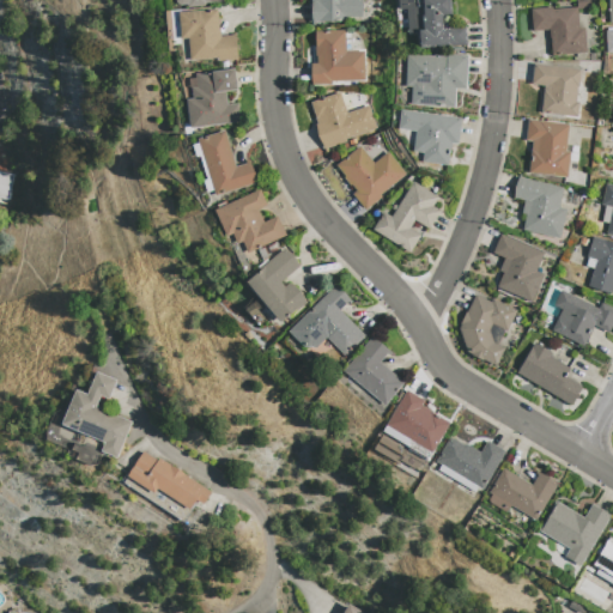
[(359,0),(360,18),(343,17),(344,22),(310,22),(309,0),(359,0)]
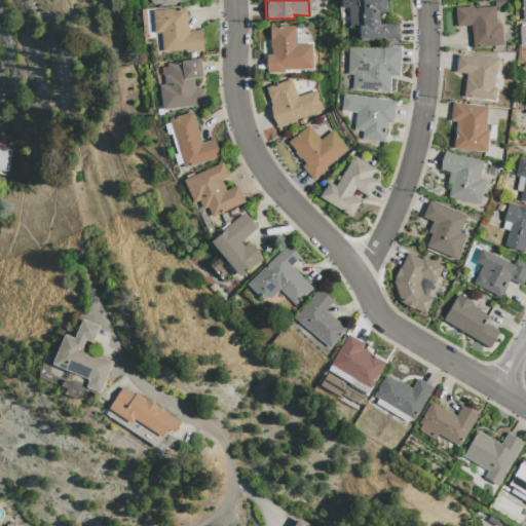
[(340,0),(340,8),(346,7),(348,29),(357,28),(357,41),(399,39),(398,23),(387,23),(387,24),(378,25),(377,13),(386,12),(384,0),(340,0)]
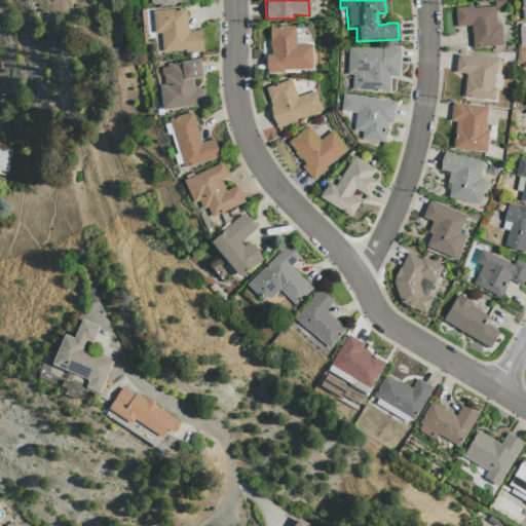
[(454,7),(455,27),(470,26),(472,47),(501,45),(500,25),(495,25),(494,8),(505,7),(504,0),(493,1),(493,6),(473,8),(473,6),(454,7)]
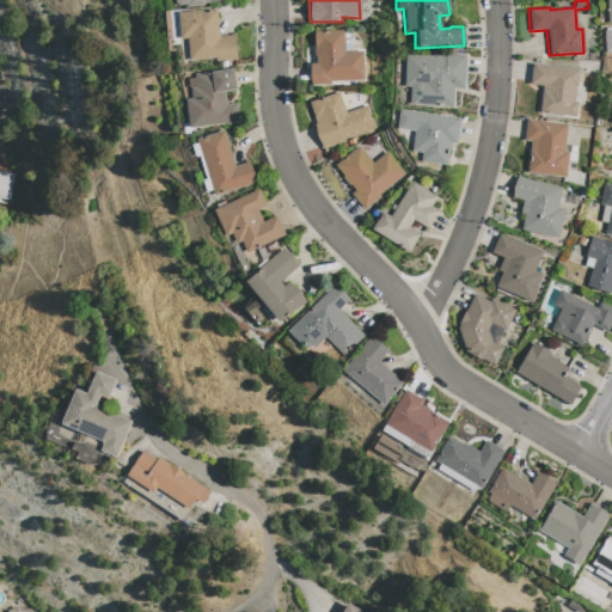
[(215,10),(218,37),(234,36),(236,60),(216,61),(215,59),(188,60),(187,38),(178,38),(177,13),(215,10)]
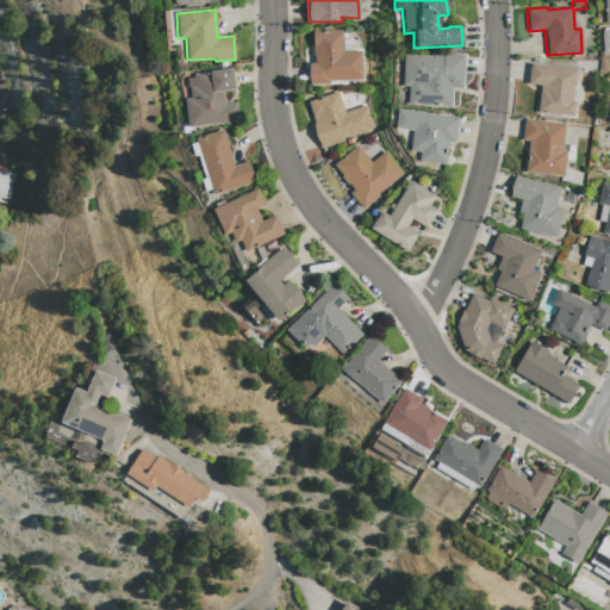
[(341,30),(342,53),(360,51),(361,80),(328,81),(328,83),(309,85),(307,64),(313,63),(312,31),(341,30)]
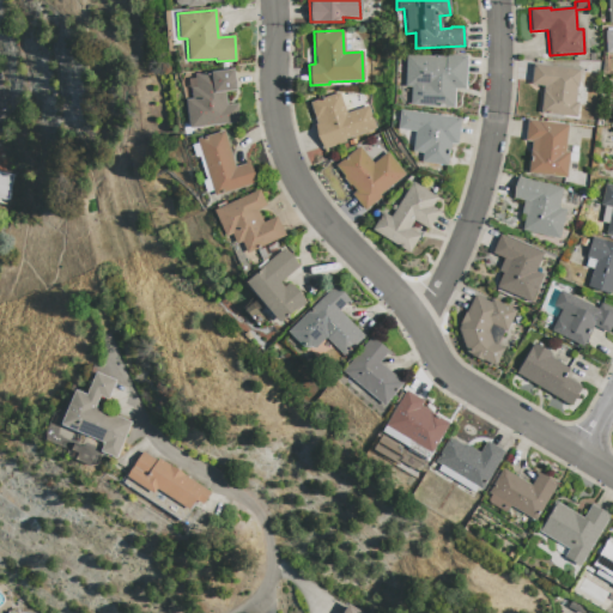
[(466,55),(465,89),(454,89),(453,108),(410,105),(410,86),(404,86),(405,55),(444,56),(444,55),(466,55)]
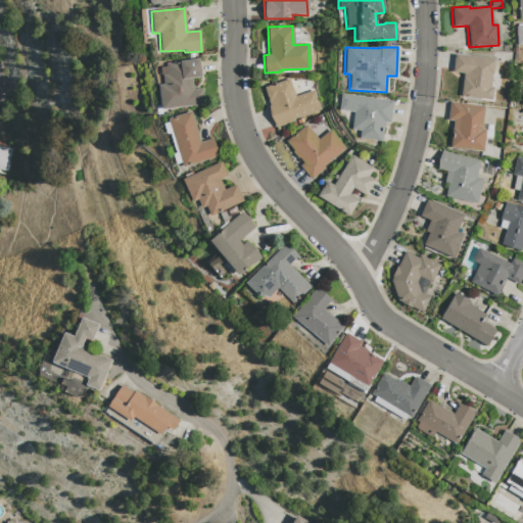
[(454,54),(452,72),(463,73),(460,96),(491,100),(492,88),(489,87),(491,74),(492,74),(494,60),(454,54)]
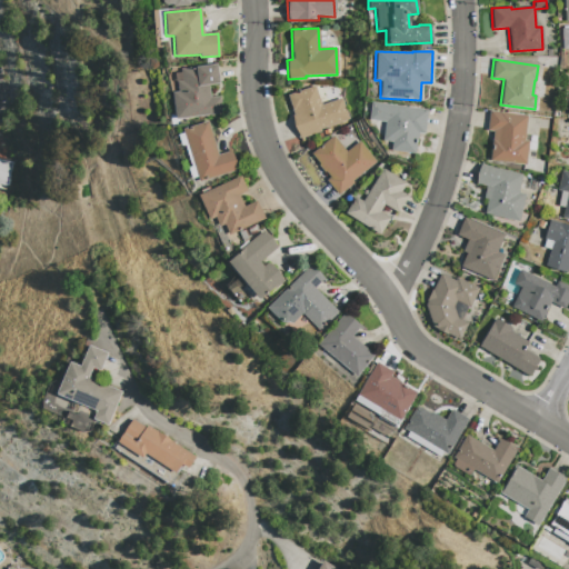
[(216,63),(218,83),(208,85),(209,98),(219,97),(221,113),(175,119),(171,92),(177,92),(176,81),(181,81),(179,69),(216,63)]
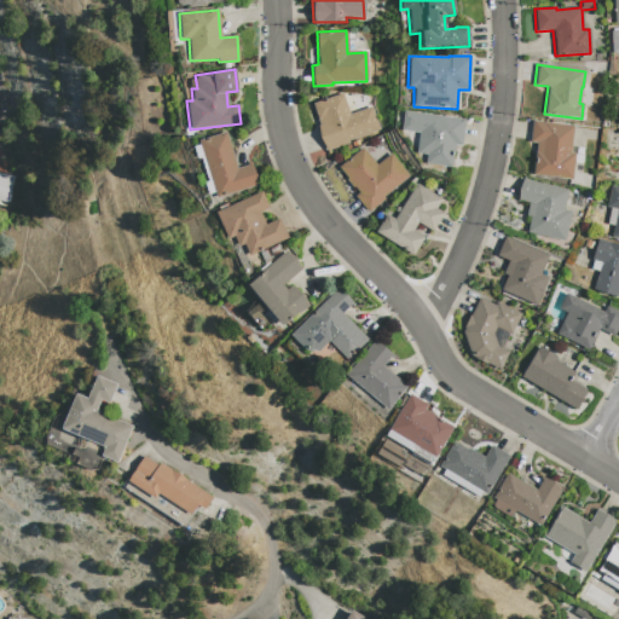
[(341,93),(348,114),(371,106),(379,129),(347,140),(348,143),(325,150),(317,126),(318,125),(312,104),(341,93)]
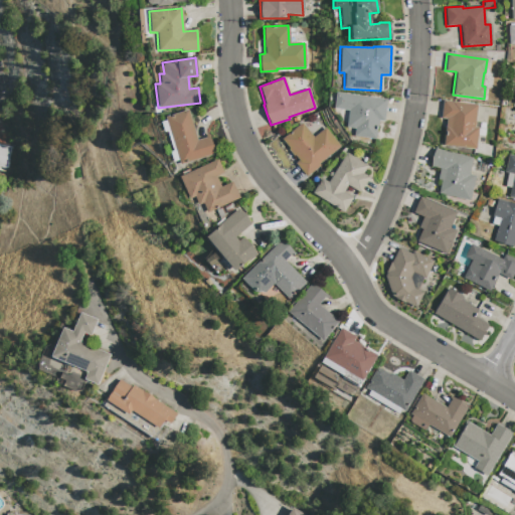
[(386,100),(383,122),(377,120),(374,139),(353,136),(354,129),(345,127),(347,111),(333,109),(335,93),(386,100)]
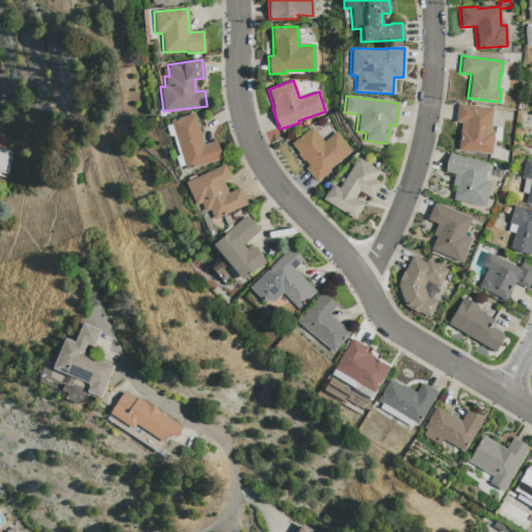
[(457,104),(454,122),(460,123),(457,150),(490,155),(494,132),(489,131),(493,108),(457,104)]
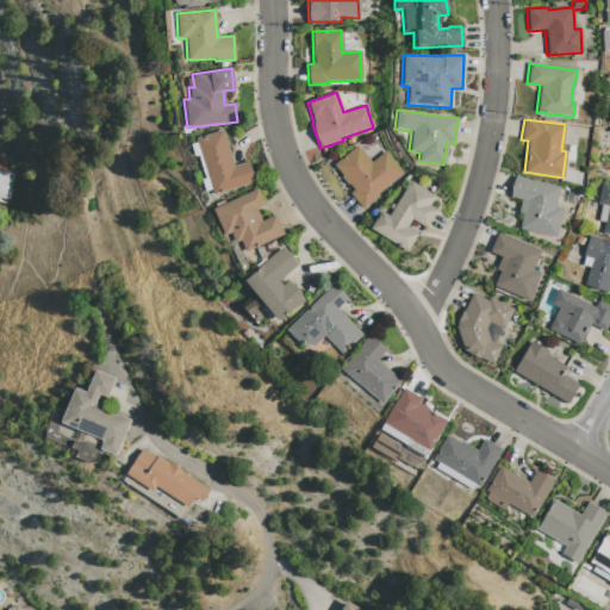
[(222,130),(232,166),(247,162),(254,182),(212,195),(194,138),(222,130)]
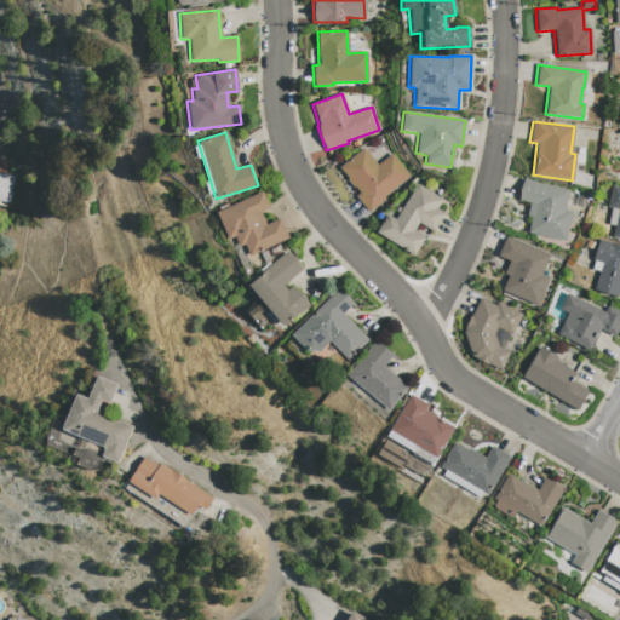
[(390,154),(409,177),(383,197),(384,200),(368,213),(355,196),(359,193),(338,167),(362,148),(377,165),(390,154)]
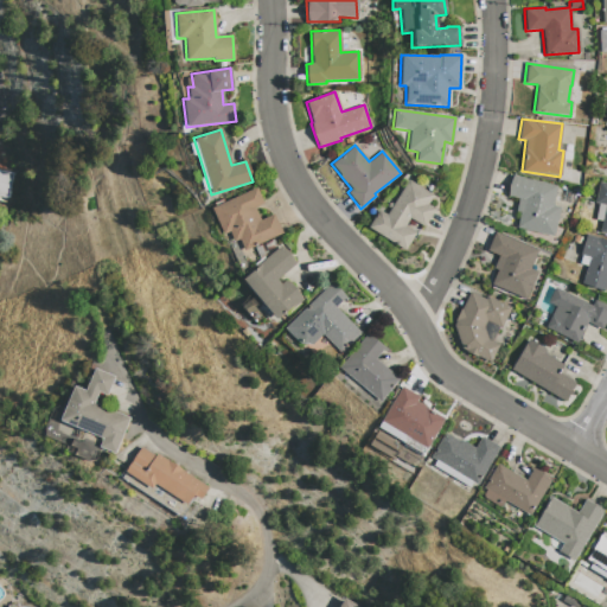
[(0,170),(0,196),(7,198),(12,173),(0,170)]
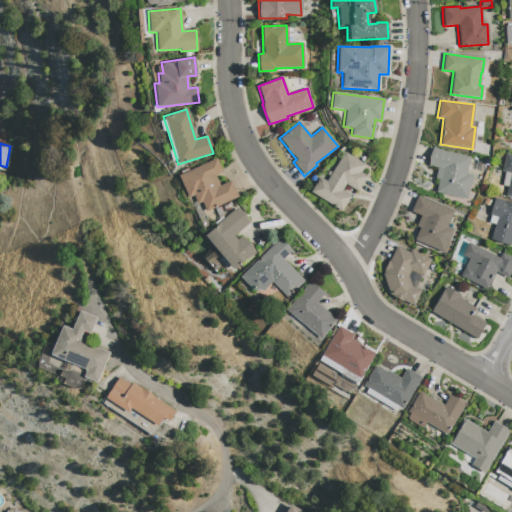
[(469,157),(465,173),(472,175),(466,199),(435,192),(438,179),(434,178),(437,167),(428,165),(432,148),(469,157)]
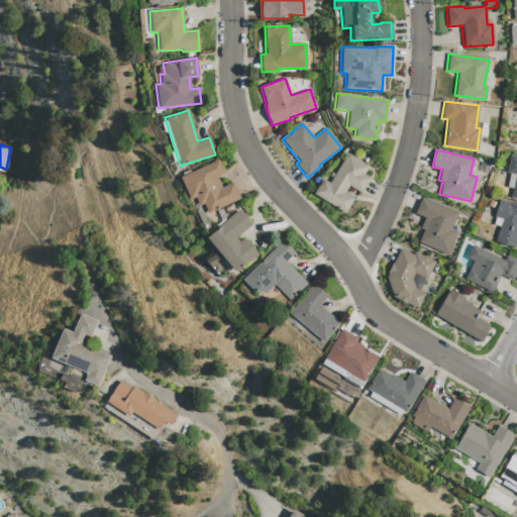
[(347,153),(329,183),(322,179),(313,194),(344,213),(353,198),(344,193),(348,186),(360,193),(370,178),(364,175),(368,167),(347,153)]
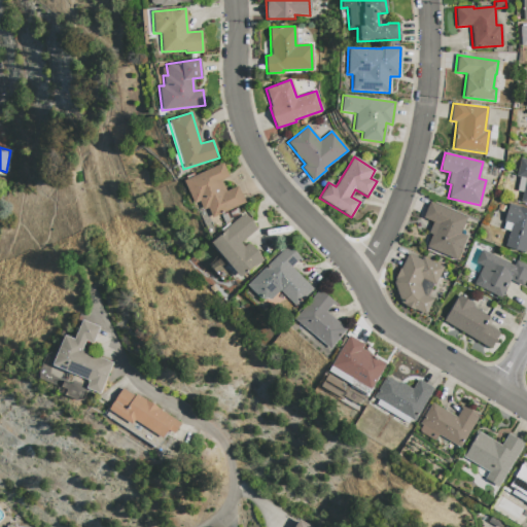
[(526,160),(520,159),(516,176),(520,177),(516,190),(522,192),(520,202),(526,203),(526,160)]
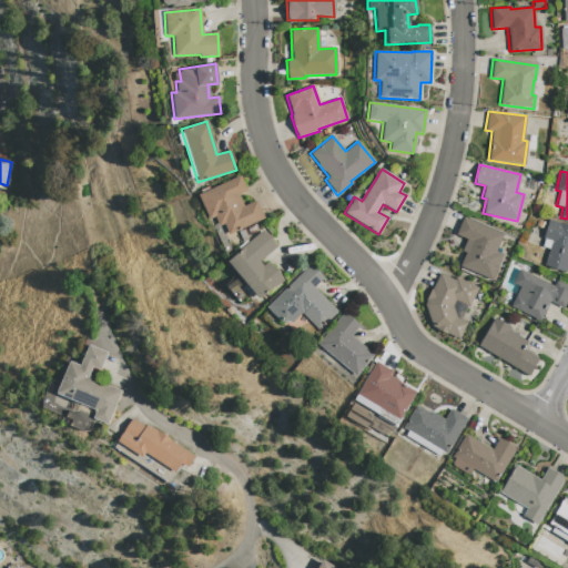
[(239,175),(245,190),(237,194),(242,206),(255,201),(263,219),(227,235),(223,224),(217,226),(213,217),(209,220),(196,195),(239,175)]
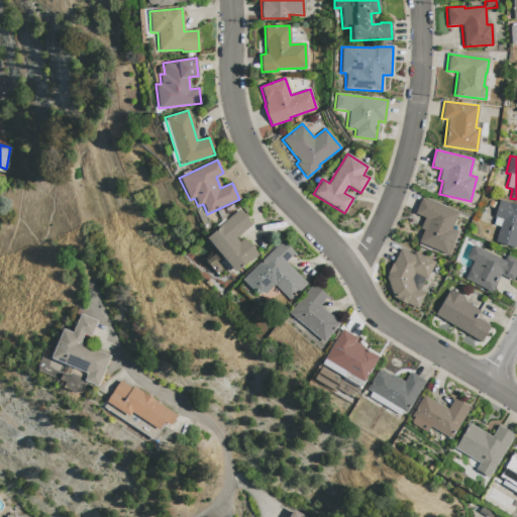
[(421,198),(414,213),(424,218),(420,228),(423,229),(418,242),(447,254),(456,231),(450,229),(457,213),(421,198)]
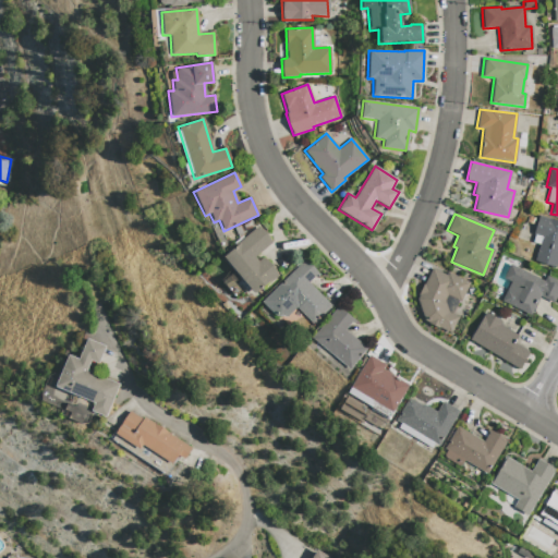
[(538,216),(557,221),(557,256),(555,267),(534,261),(538,244),(532,242),(534,234),(533,234),(538,216)]
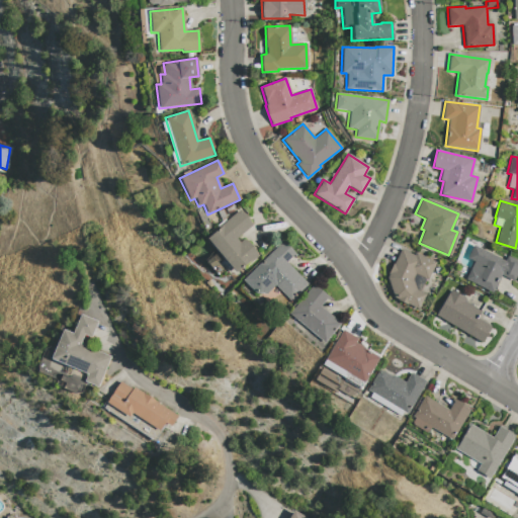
[(239,210),(252,226),(236,239),(239,243),(244,239),(257,256),(249,263),(248,262),(236,272),(206,239),(219,229),(218,228),(239,210)]
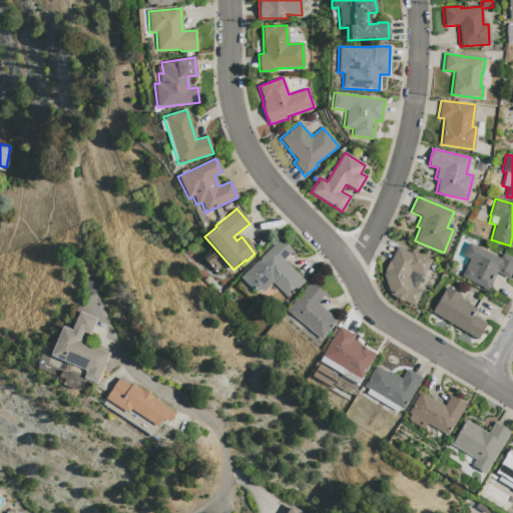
[(240,278),(253,291),(261,291),(263,292),(273,283),(288,299),(305,282),(283,260),(292,251),(279,239),(240,278)]
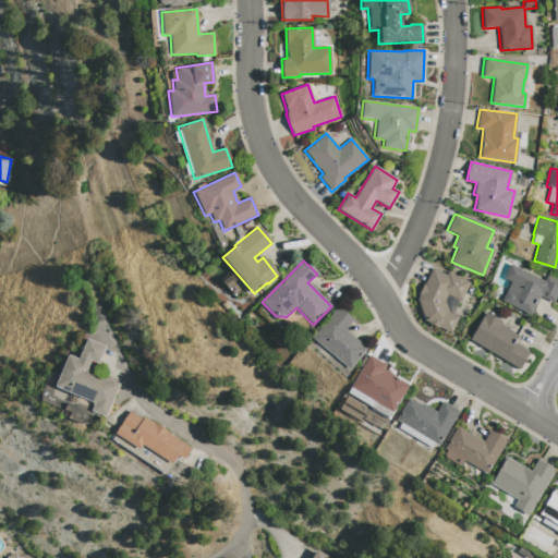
[(509,265),(543,281),(545,276),(557,281),(557,290),(553,303),(540,296),(530,315),(500,301),(510,281),(502,278),(509,265)]
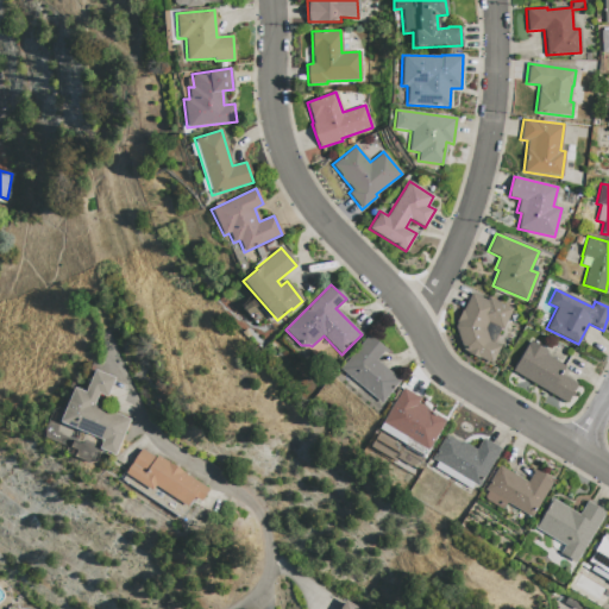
[(488,296),(487,300),(471,293),(454,326),(462,350),(490,364),(498,346),(488,341),(484,328),(487,321),(502,328),(512,309),(488,296)]
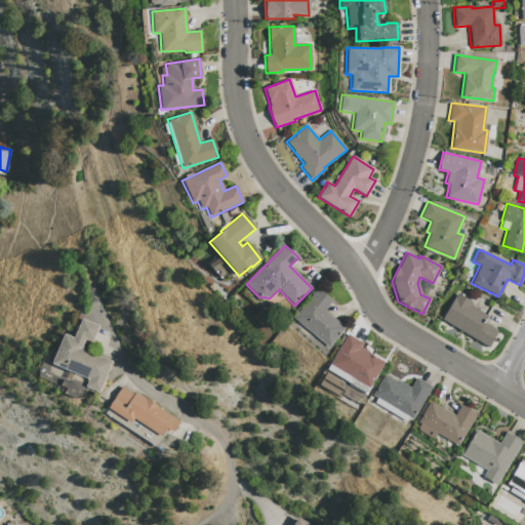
[(332,300),(324,311),(345,328),(328,348),(292,318),(317,288),(332,300)]
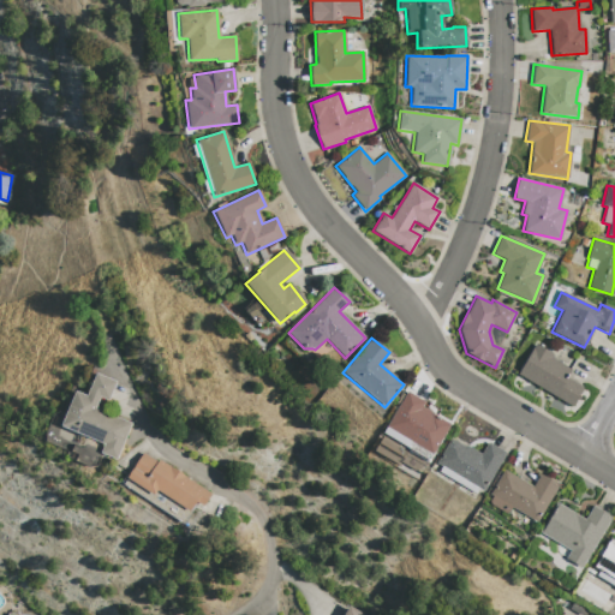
[(536,345),(553,354),(550,358),(571,370),(566,378),(581,388),(571,407),(517,375),(536,345)]
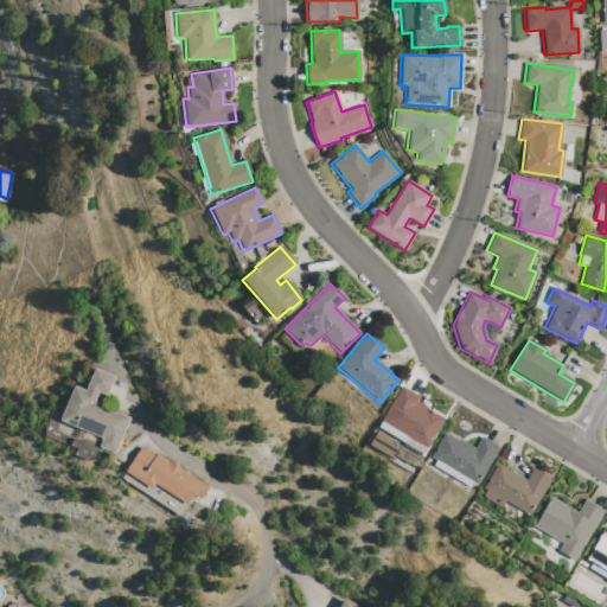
[(94,369),(114,377),(106,396),(97,391),(93,403),(128,419),(114,454),(97,447),(101,439),(58,420),(72,387),(84,391),(94,369)]
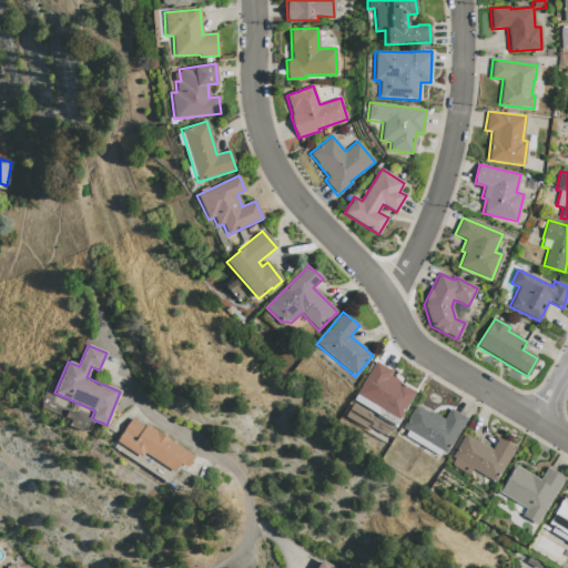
[(375,362),(392,371),(389,375),(401,383),(401,384),(415,393),(398,421),(356,395),(375,362)]
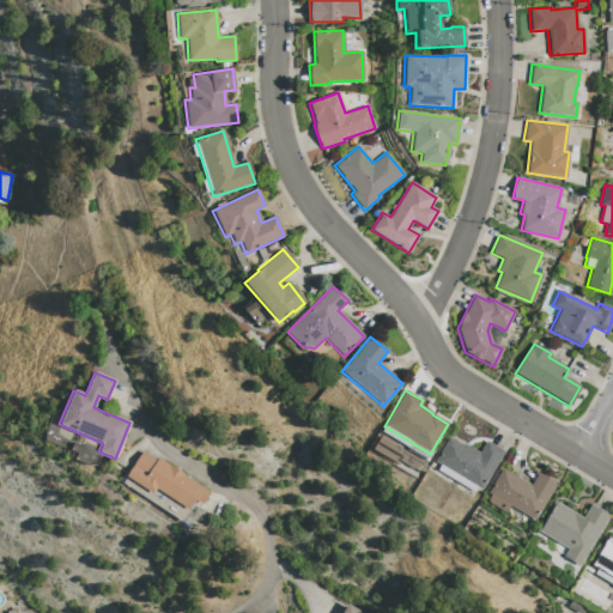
[(485,441),(503,451),(480,490),(434,461),(448,437),(463,447),(463,444),(479,453),(485,441)]
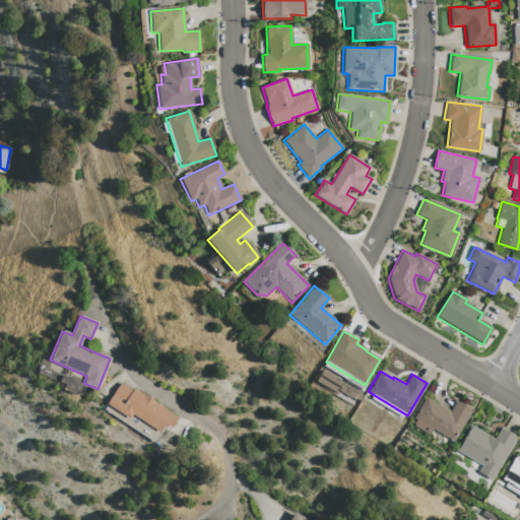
[(120,383),(132,391),(133,389),(177,417),(171,428),(166,425),(158,433),(132,414),(129,418),(106,404),(120,383)]
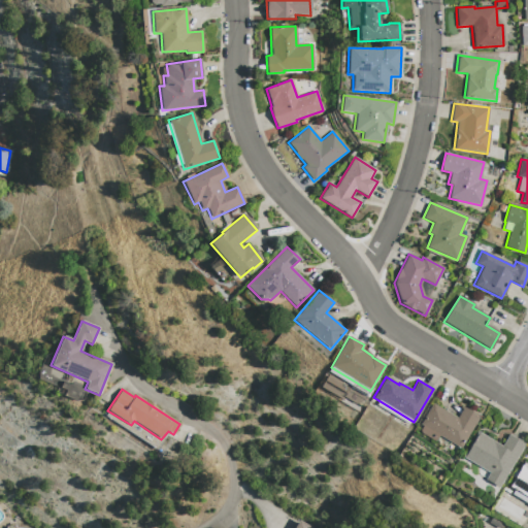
[(479,417),(460,449),(438,435),(434,442),(418,432),(422,426),(420,425),(432,403),(457,418),(463,407),(479,417)]
